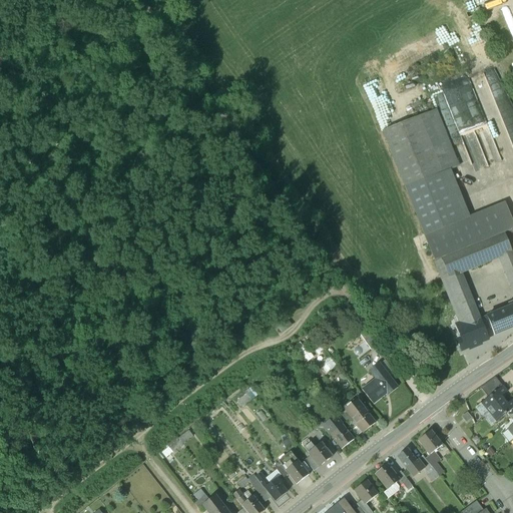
[(512,114),(495,70),(486,73),(501,113),(498,114),(496,108),(485,113),(489,124),(498,121),(496,117),(502,114),(512,143),(512,114)]
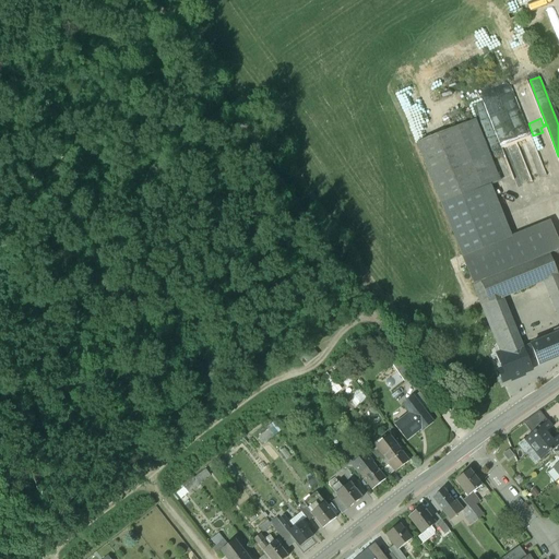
[(527,86),(513,95),(519,105),(534,96),(527,86)]
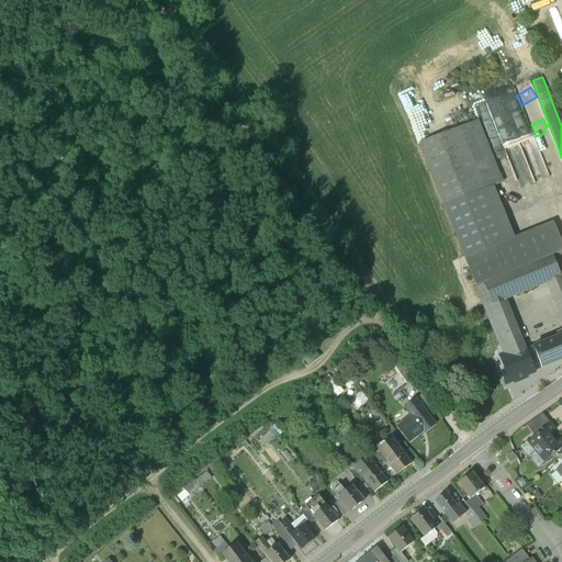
[(502,183),(478,122),(460,128),(484,190),(502,183)]
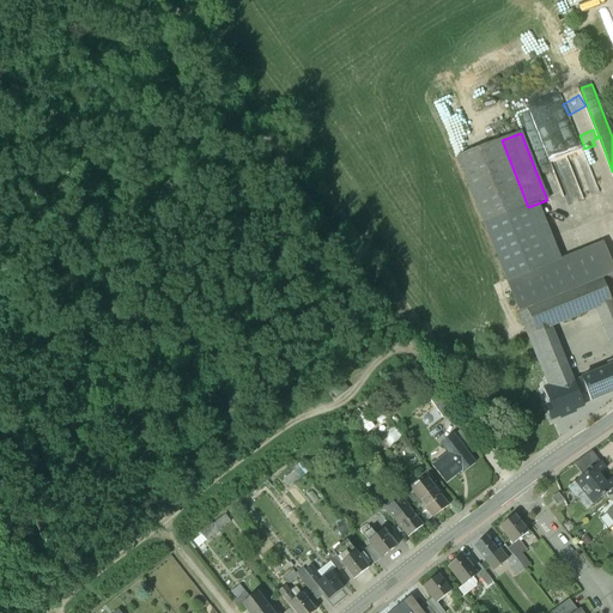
[(528,207),(502,140),(457,158),(484,225),(528,207)]
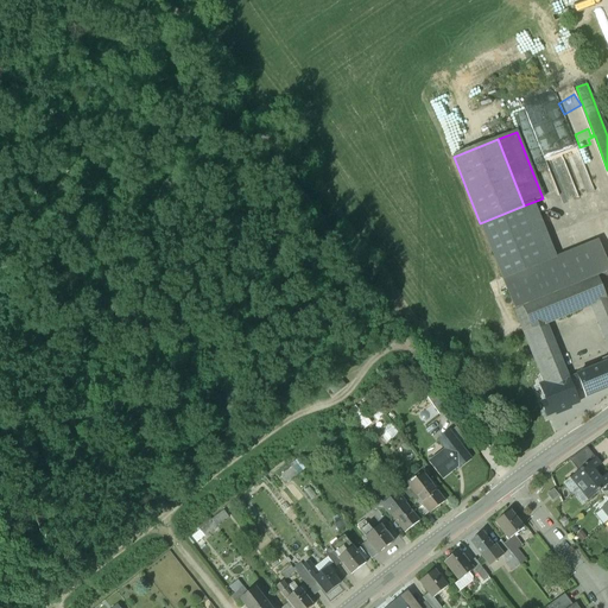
[(524,206),(480,223),(498,266),(542,248),(524,206)]
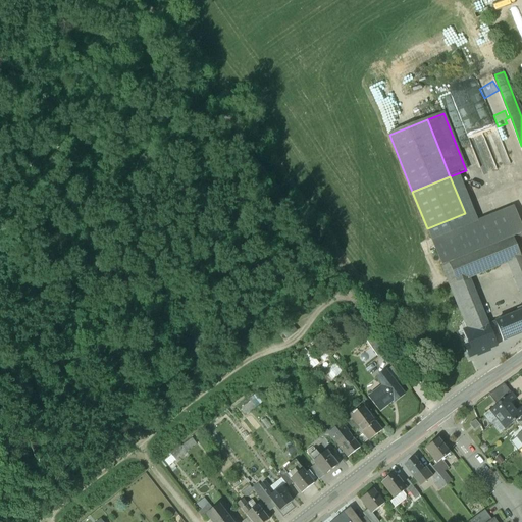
[(465,213),(427,228),(430,238),(468,222),(465,213)]
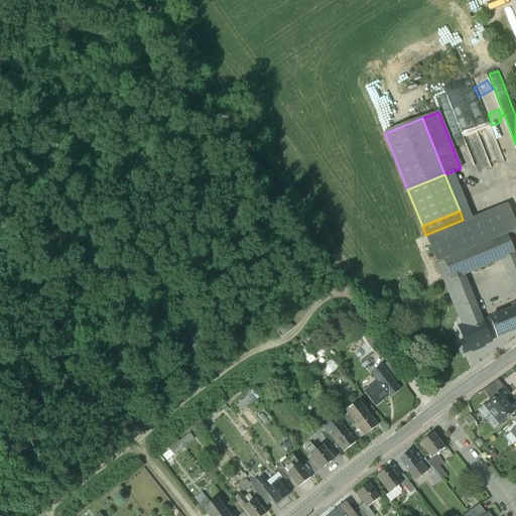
[(507,212),(500,215),(507,233),(514,230),(507,212)]
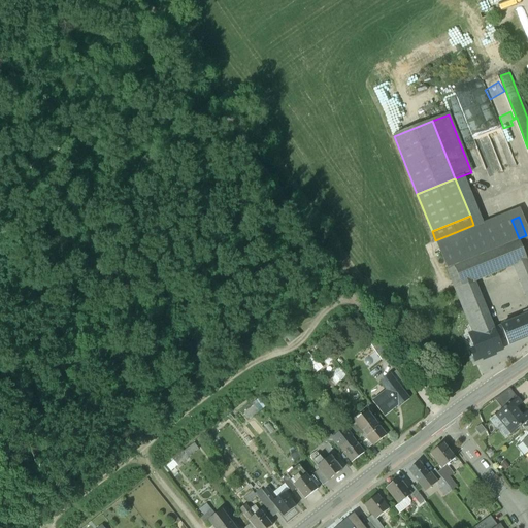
[(512,220),(439,250),(448,269),(454,267),(454,266),(505,245),(519,240),(519,238),(512,220)]
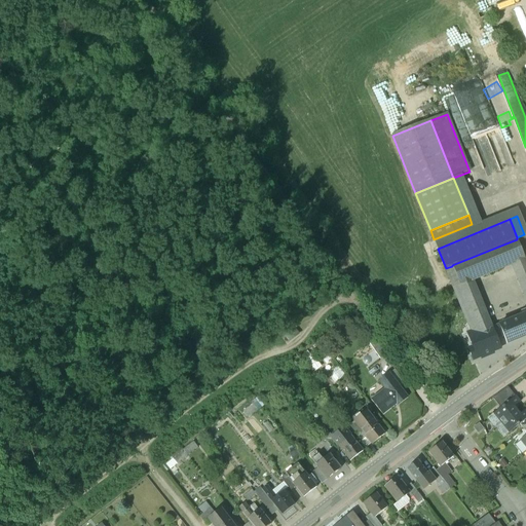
[(517,239),(503,245),(512,264),(513,264),(525,295),(525,261),(521,249),(517,239)]
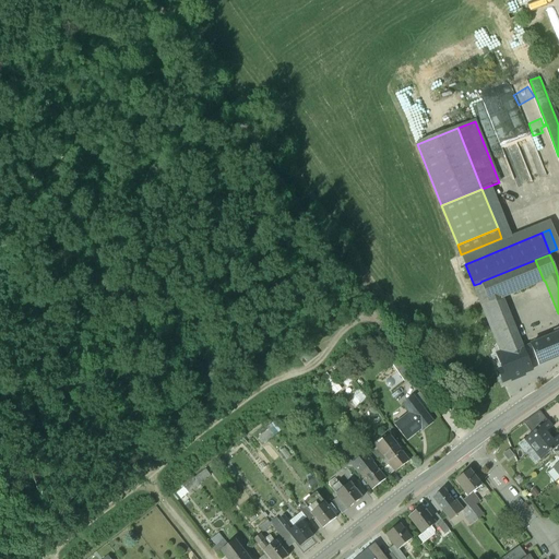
[(535,260),(480,282),(480,283),(489,302),(502,298),(544,281),(535,260)]
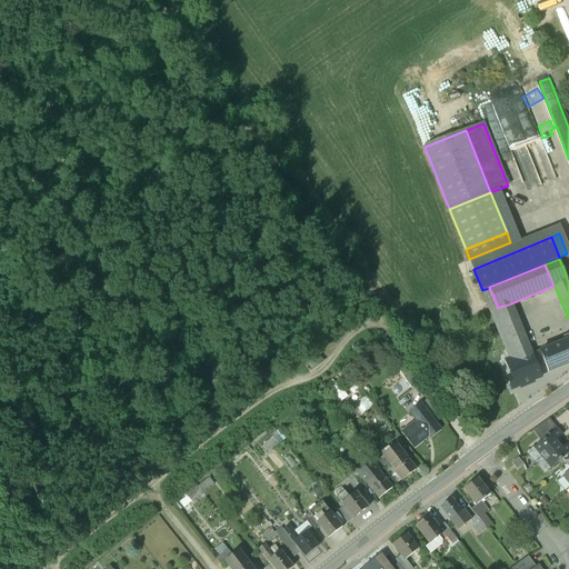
[(498,308),(489,288),(482,290),(506,349),(512,347),(498,308)]
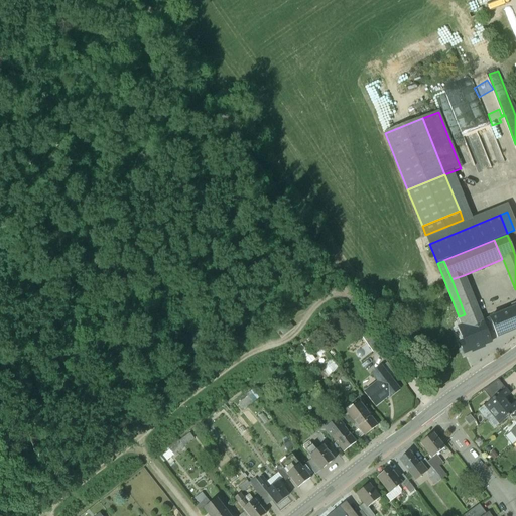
[(483,323),(464,275),(452,279),(465,314),(469,324),(471,328),(483,323)]
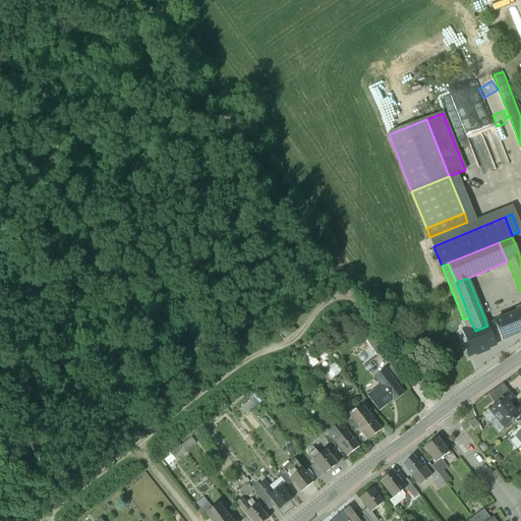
[(520,313),(520,311),(495,322),(499,333),(502,341),(520,333),(520,313)]
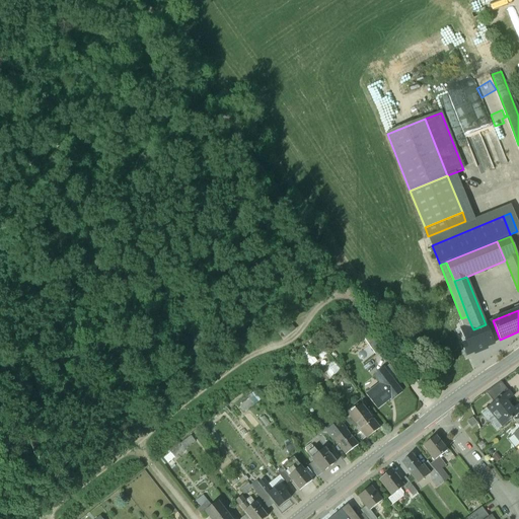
[(286,320),(278,327),(285,337),(294,329),(286,320)]
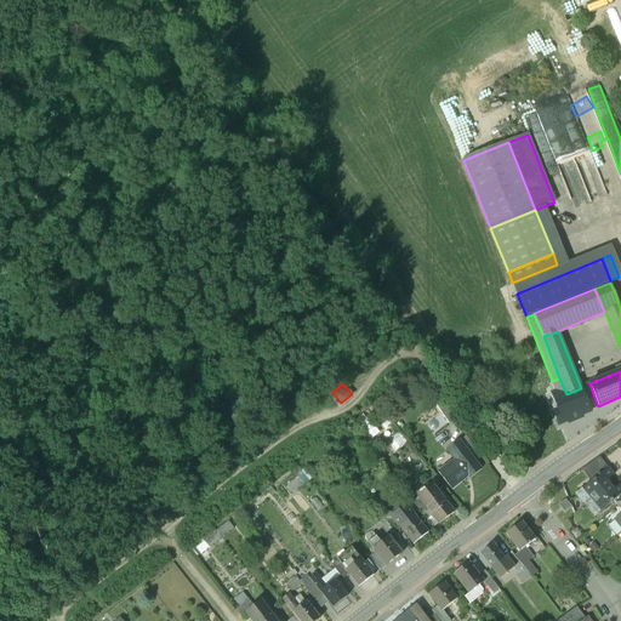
[(567,394),(564,389),(552,394),(559,410),(553,412),(559,425),(568,421),(569,423),(582,417),(582,416),(591,411),(586,400),(594,397),(590,385),(581,388),(567,394)]
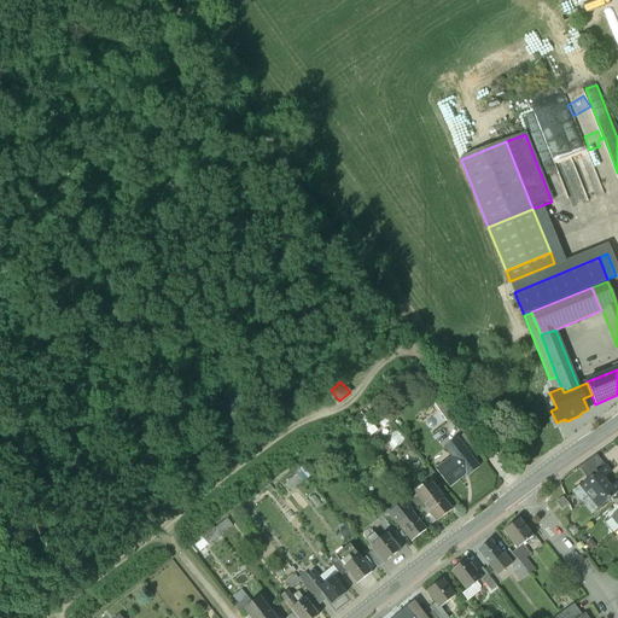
[(369,414),(357,419),(365,437),(375,432),(369,414)]
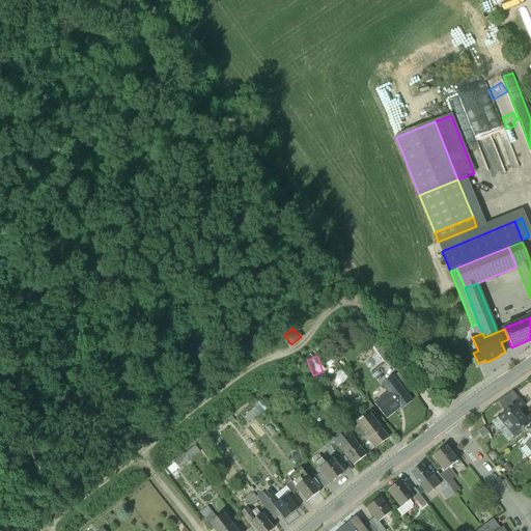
[(342,383),(347,380),(343,369),(337,372),(342,383)]
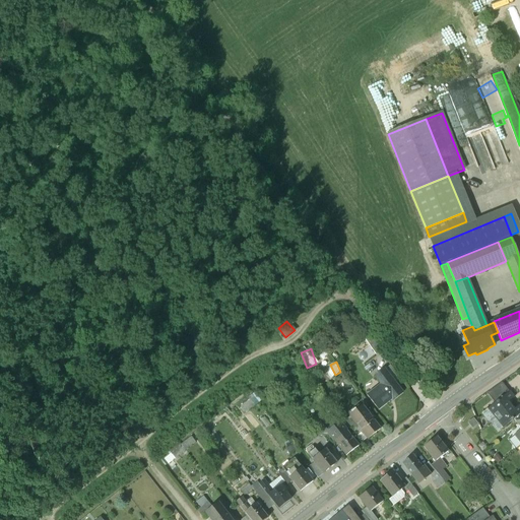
[(392,364),(384,370),(394,384),(401,378),(392,364)]
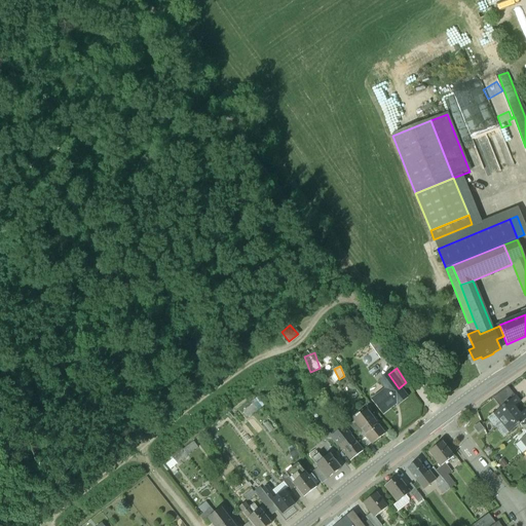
[(386,389),(372,400),(382,414),(397,403),(399,405),(407,398),(399,388),(388,374),(380,381),(386,389)]
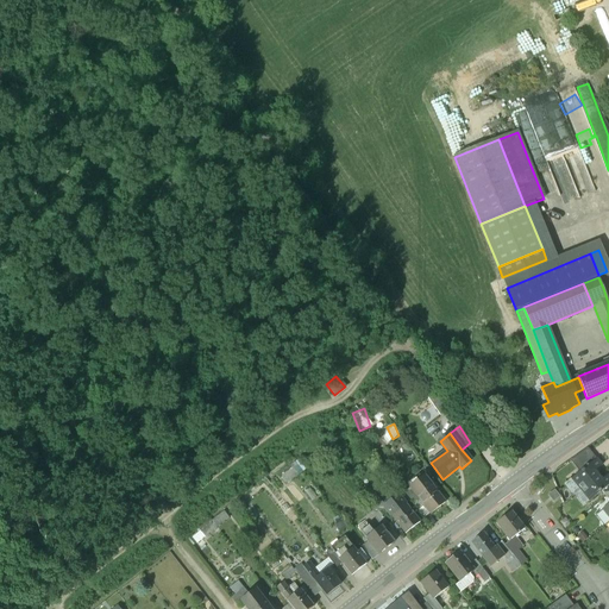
[(595,454),(608,454),(608,441),(595,443),(595,454)]
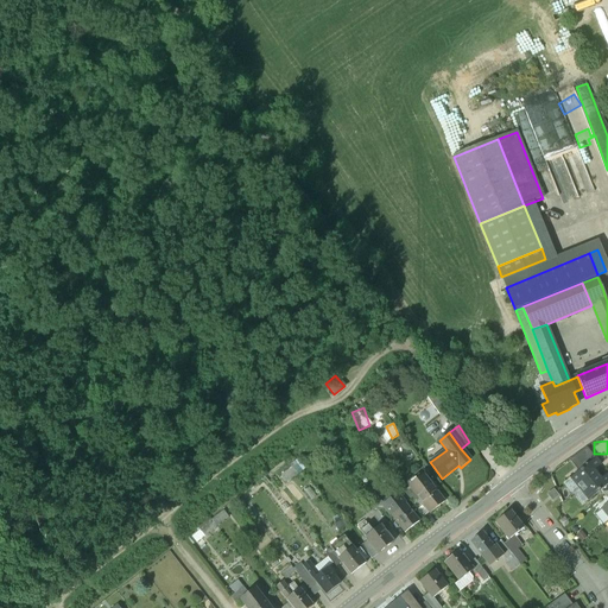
[(589,454),(577,463),(577,464),(582,469),(594,460),(589,454)]
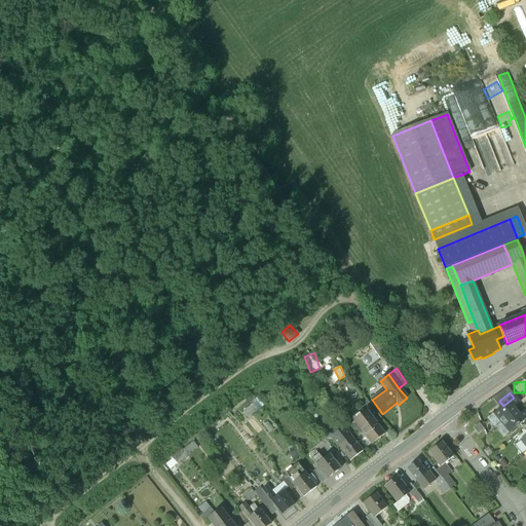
[(503,406),(493,414),(500,424),(517,411),(514,407),(519,403),(515,397),(514,398),(503,406)]
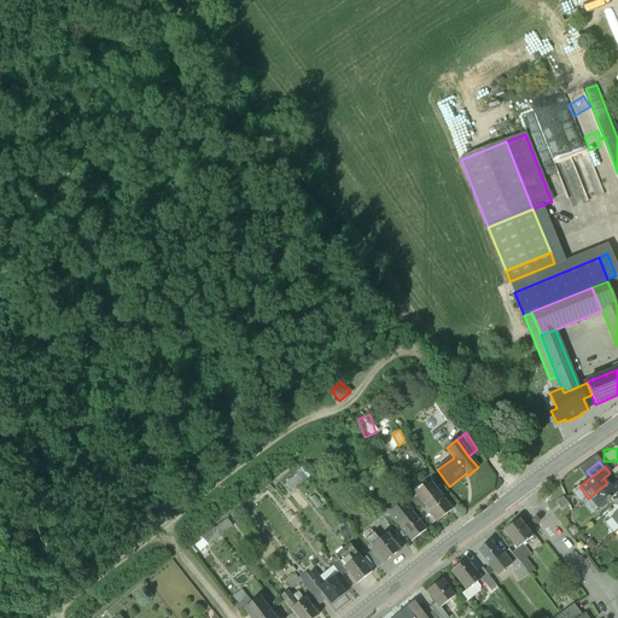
[(286,483),(293,493),(309,479),(302,471),(286,483)]
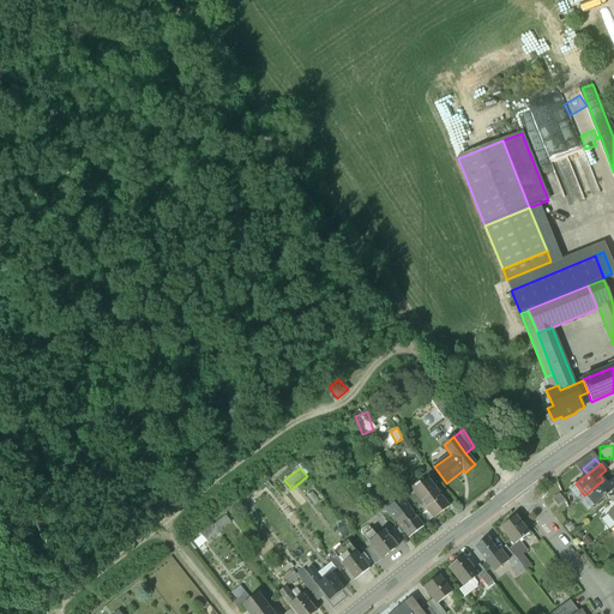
[(607,483),(603,480),(584,495),(594,506),(607,497),(613,489),(613,480),(613,479),(607,483)]
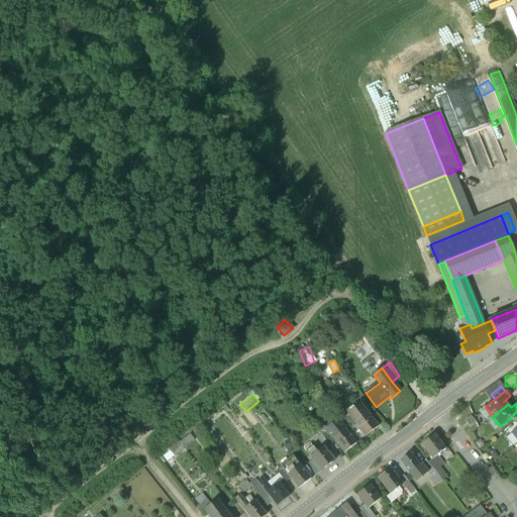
[(360,404),(348,414),(356,424),(366,436),(378,427),(360,404)]
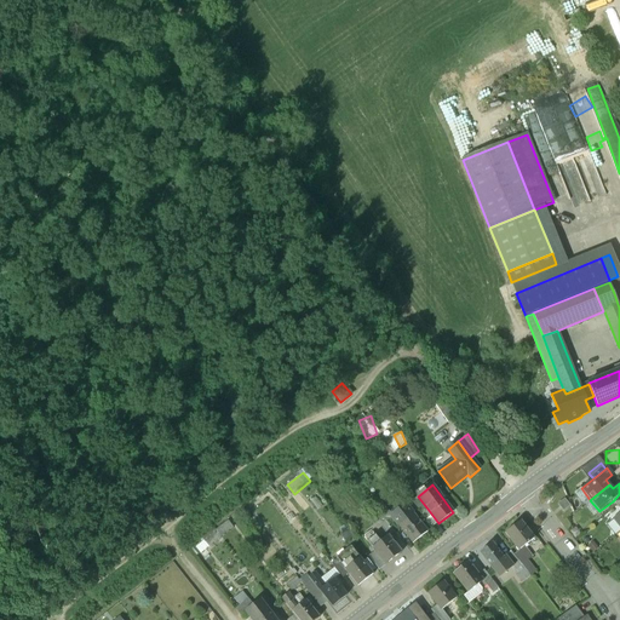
[(428,509),(418,497),(412,500),(422,514),(428,509)]
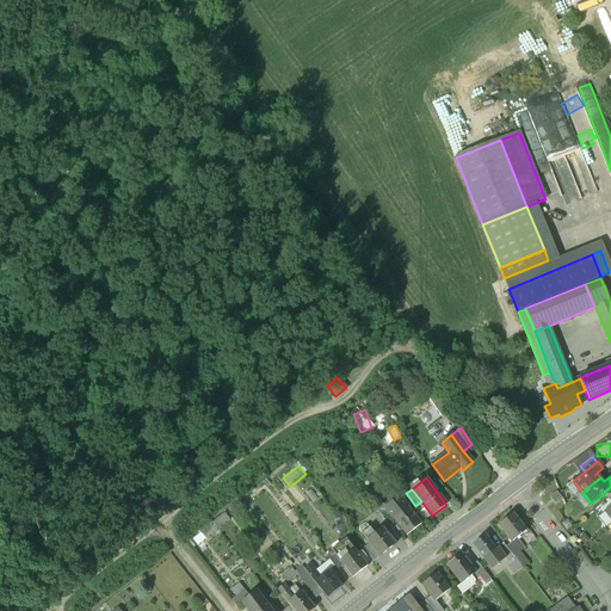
[(561,499),(555,493),(550,497),(556,503),(561,499)]
